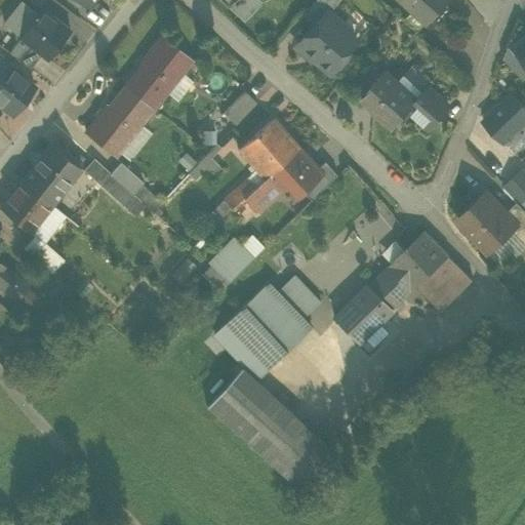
[(219,0),(243,21),(260,1),(259,0),(258,0),(219,0)]
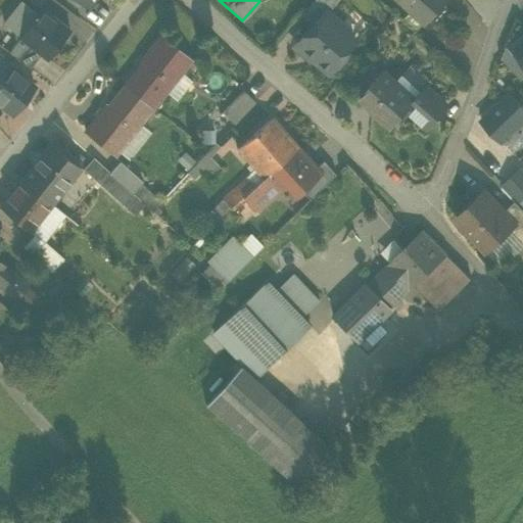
[(315,0),(304,12),(317,24),(325,14),(325,15),(338,0),(315,0)]
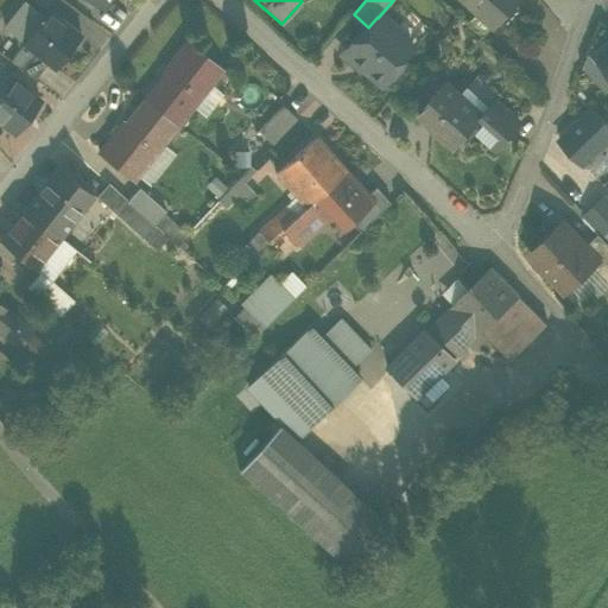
[(493,25),(494,26),(517,0),(464,0),(479,12),(493,25)]
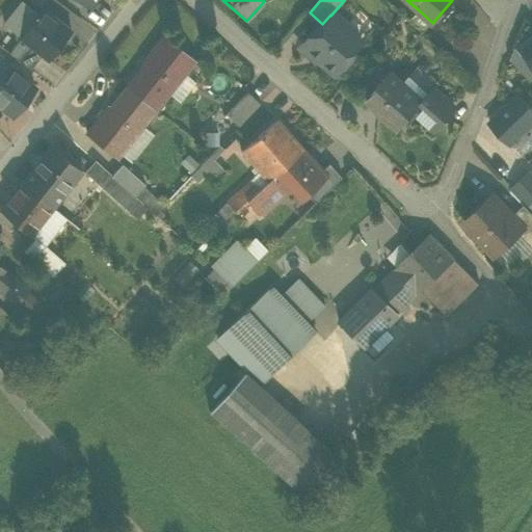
[(4,25),(21,37),(38,15),(22,2),(4,25)]
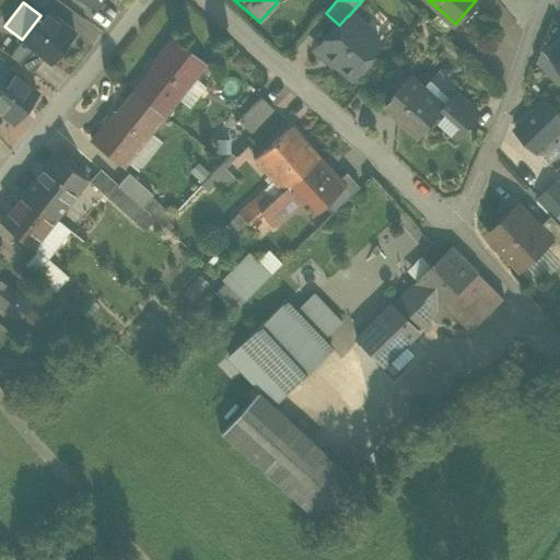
[(454,23),(441,11),(431,21),(444,33),(454,23)]
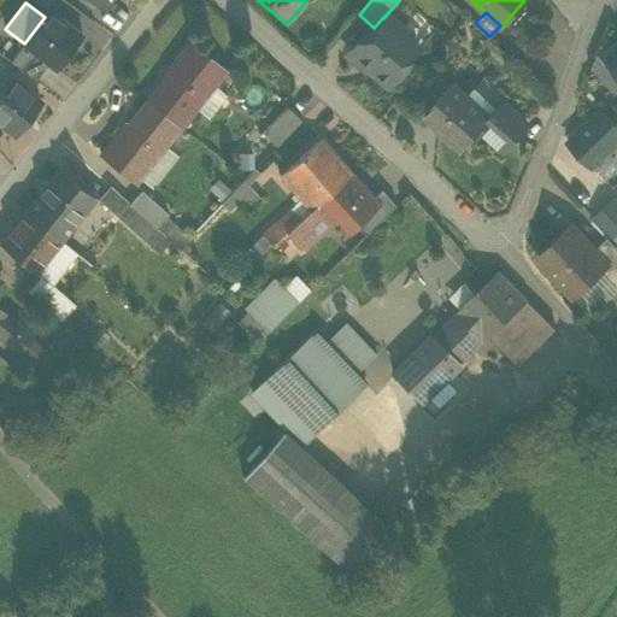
[(46,16),(45,17),(24,43),(48,64),(56,69),(81,36),(64,23),(60,28),(46,16)]
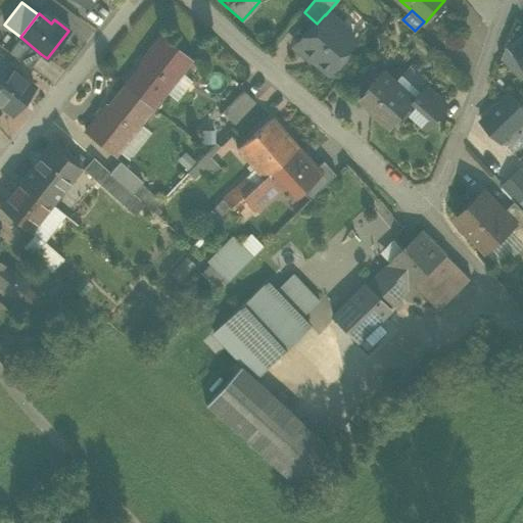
[(297,45),(328,72),(354,41),(353,40),(348,45),(334,33),(339,28),(325,15),(325,14),(317,24),(297,45)]
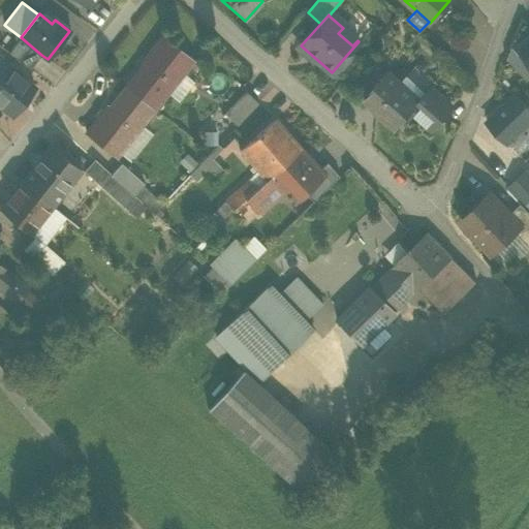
[(352,45),(358,40),(343,28),(338,33),(352,45)]
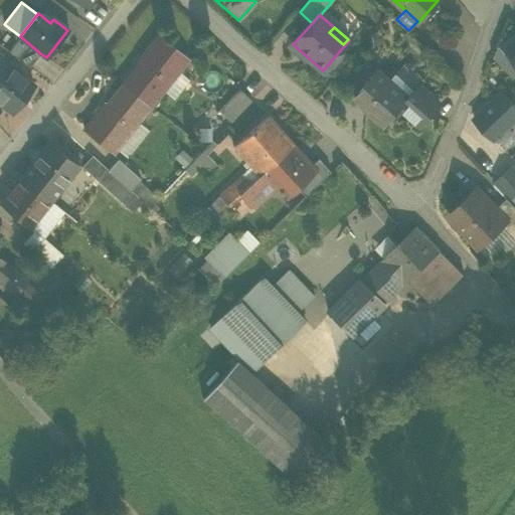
[(11,54),(29,67),(40,53),(20,36),(8,52),(11,54)]
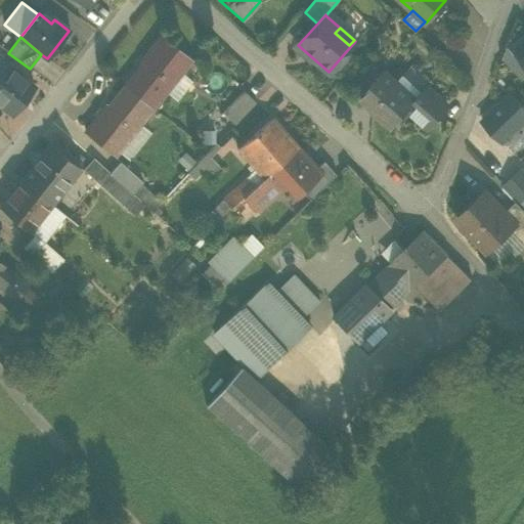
[(523,37),(512,47),(523,60),(523,37)]
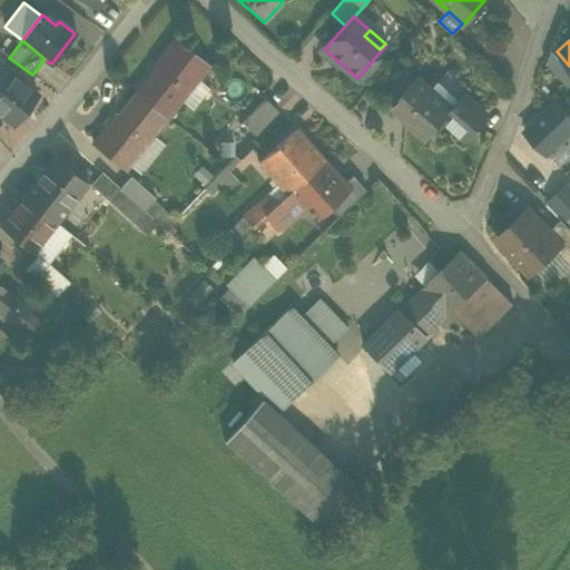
[(174,42),(135,92),(163,115),(203,65),(174,42)]
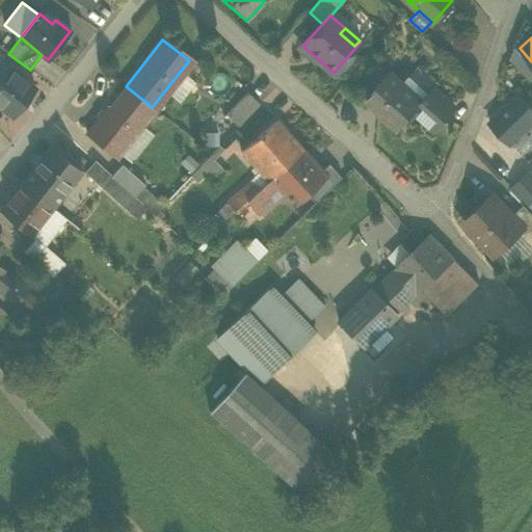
[(531,80),(531,69),(515,48),(510,60),(530,82),(531,80)]
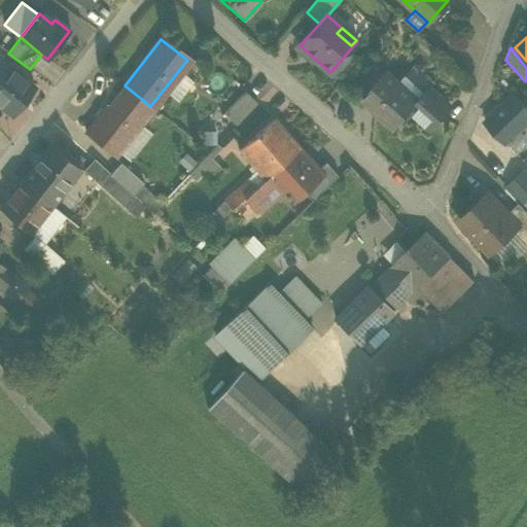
[(0,106),(10,115),(31,90),(0,64),(0,106)]
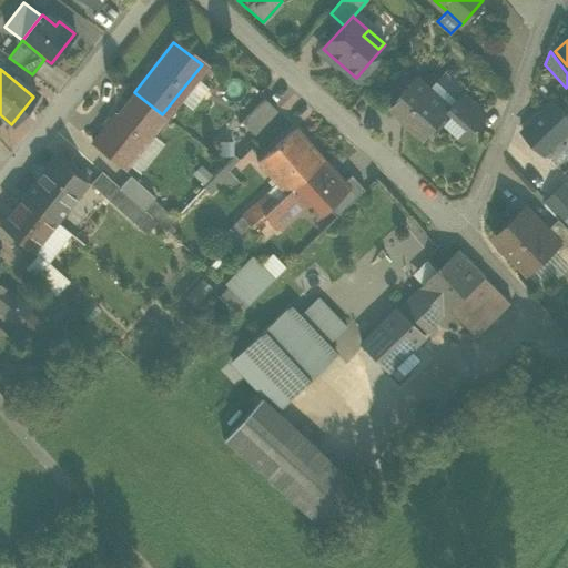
[(424,139),(442,119),(447,112),(427,95),(432,91),(429,89),(416,77),(393,103),(407,115),(403,120),(424,139)]
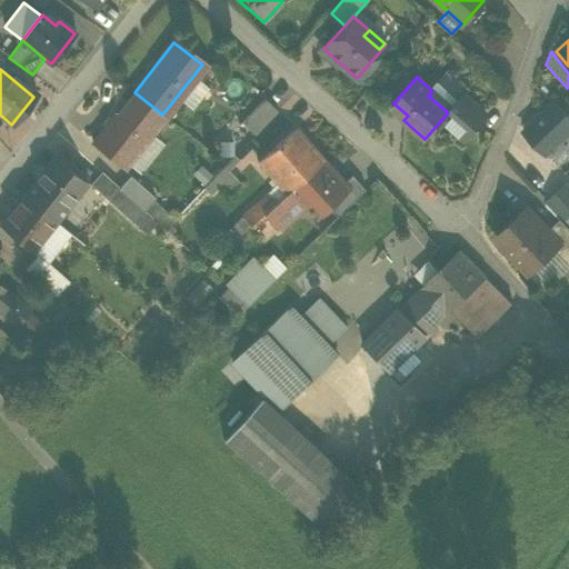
[(432,91),(451,108),(459,100),(438,81),(430,89),(432,91)]
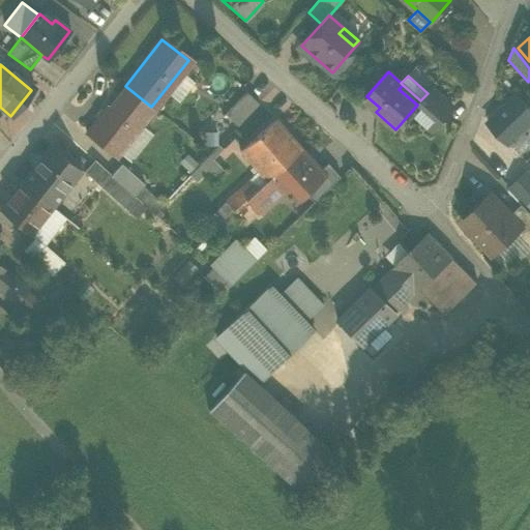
[(417,105),(420,100),(403,85),(399,89),(417,105)]
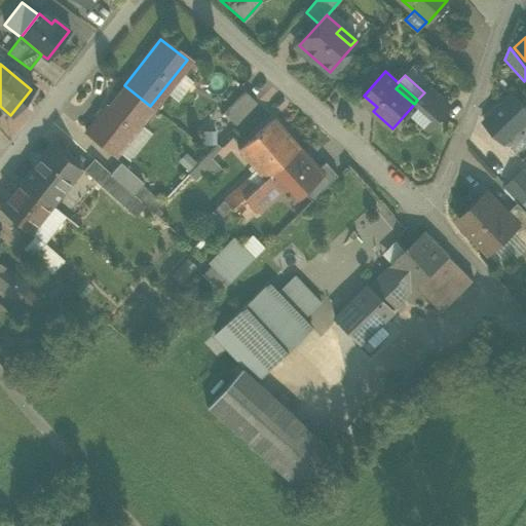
[(138,122),(150,106),(124,85),(107,107),(106,106),(85,132),(113,154),(116,149),(138,122)]
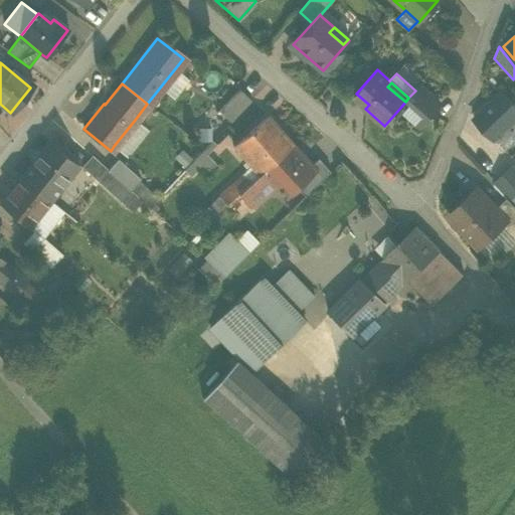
[(408,98),(405,102),(400,108),(421,126),(440,105),(419,86),(415,91),(408,98)]
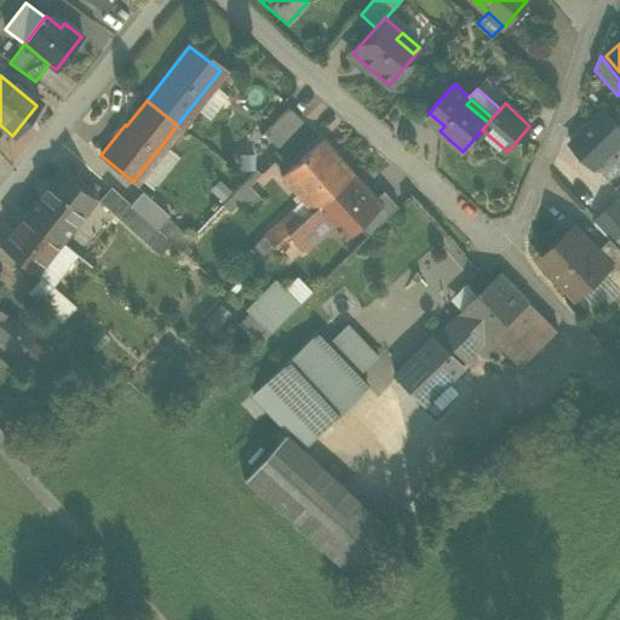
[(264,130),(280,145),(305,120),(288,104),(264,130)]
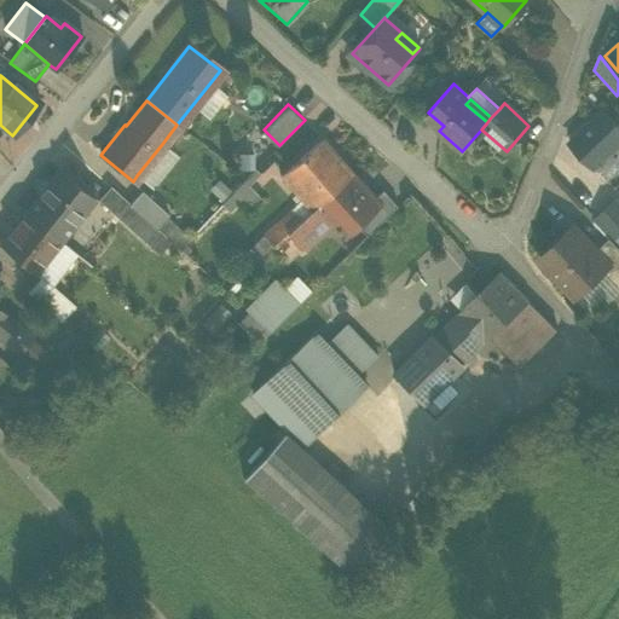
[(595,168),(607,181),(618,168),(618,166),(608,155),(617,146),(618,144),(618,127),(602,110),(570,143),(595,168)]
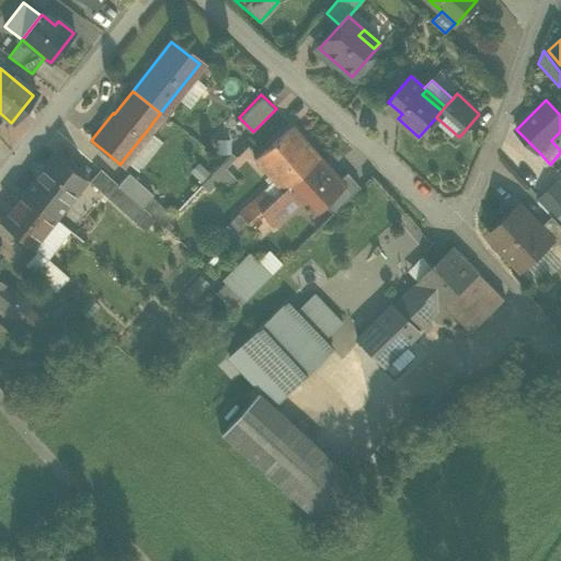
[(385,106),(398,118),(402,114),(388,102),(385,106)]
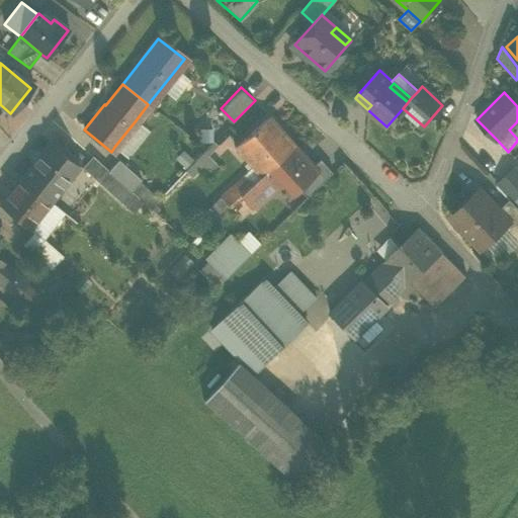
[(235,148),(260,176),(260,177),(293,146),(268,117),(235,148)]
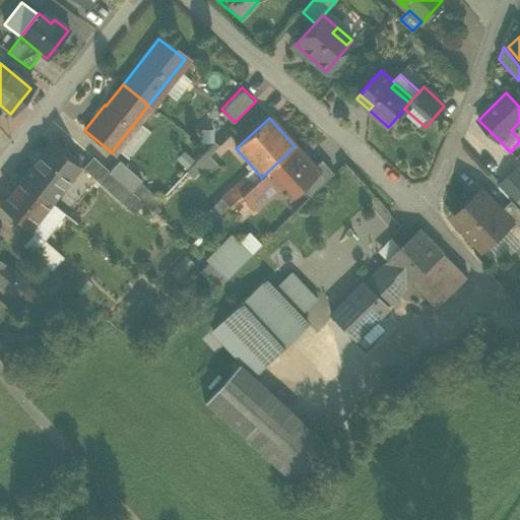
[(150,132),(136,121),(115,147),(129,158),(150,132)]
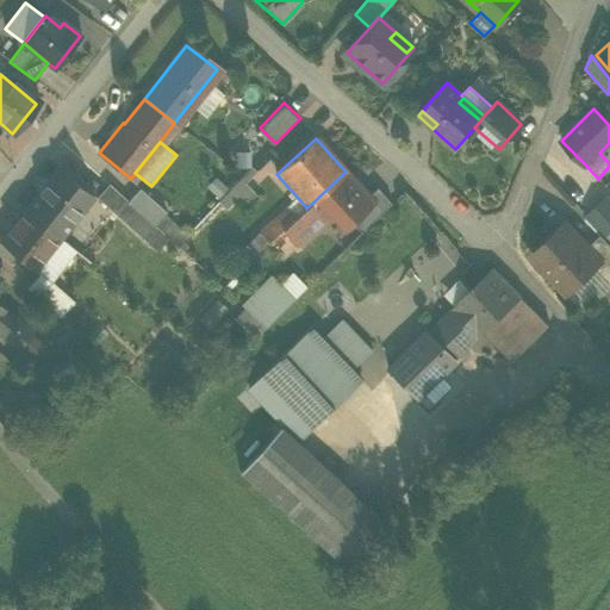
[(250,168),(250,151),(234,151),(235,168),(250,168)]
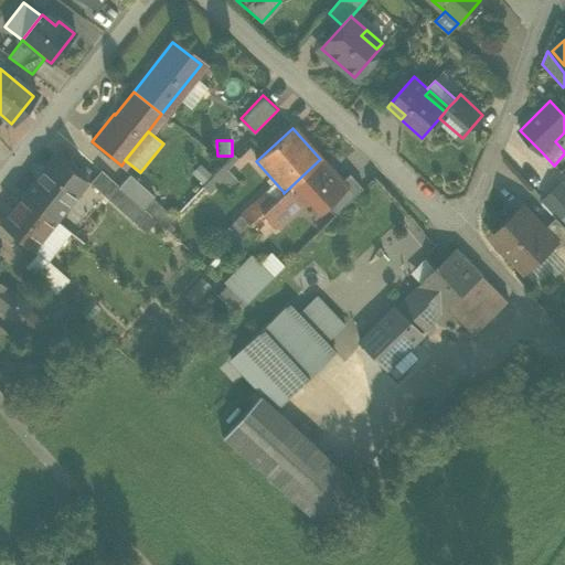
[(54,156),(23,194),(55,220),(86,181),(54,156)]
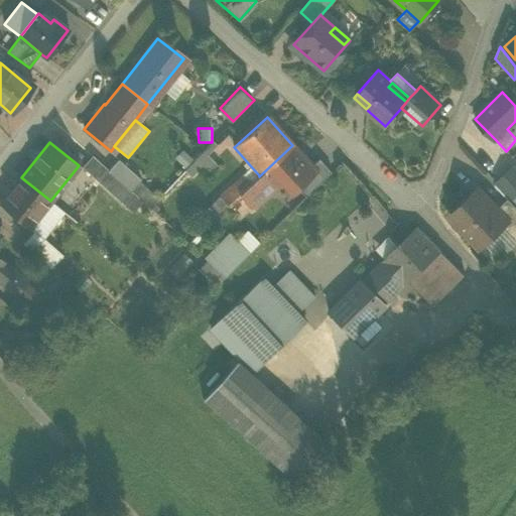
[(311,165),(292,145),(259,176),(259,175),(251,182),(239,195),(252,209),(280,182),(290,194),(296,187),(309,175),(307,172),(312,167),(311,165)]
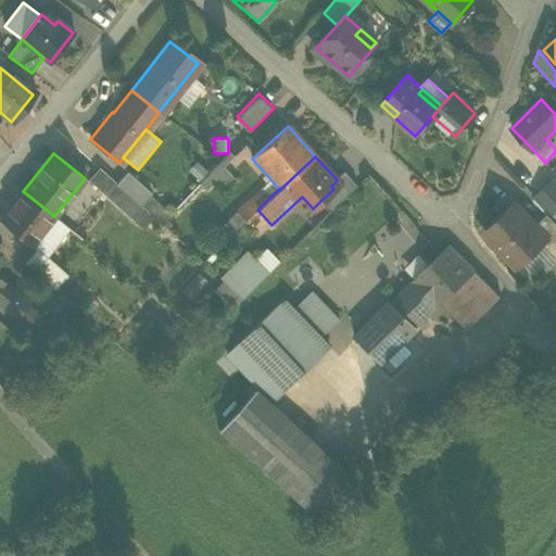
[(206,176),(224,193),(236,180),(218,164),(206,176)]
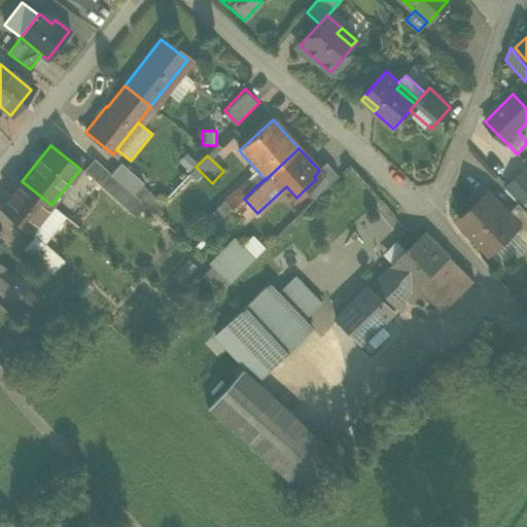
[(104,188),(113,178),(110,175),(91,156),(81,168),(104,188)]
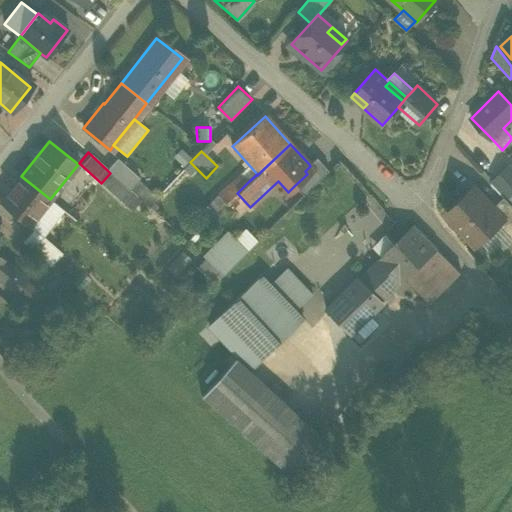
[(294,186),(303,196),(328,171),(316,157),(309,164),(310,166),(305,171),(307,174),(294,186)]
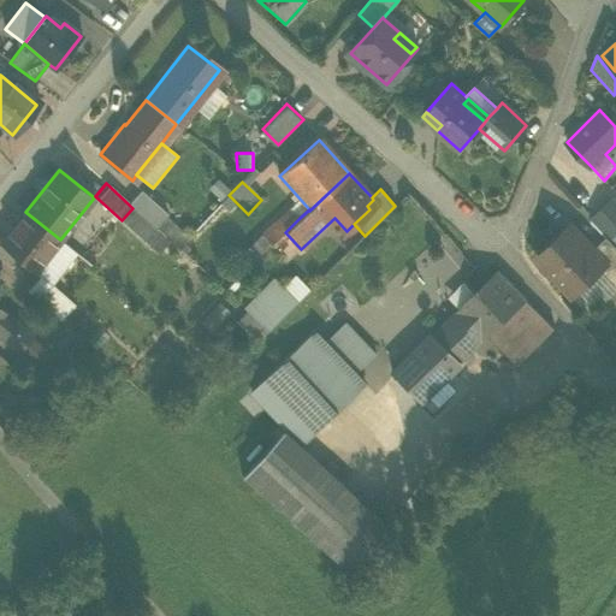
[(140,191),(129,205),(132,208),(154,226),(164,214),(166,212),(140,191)]
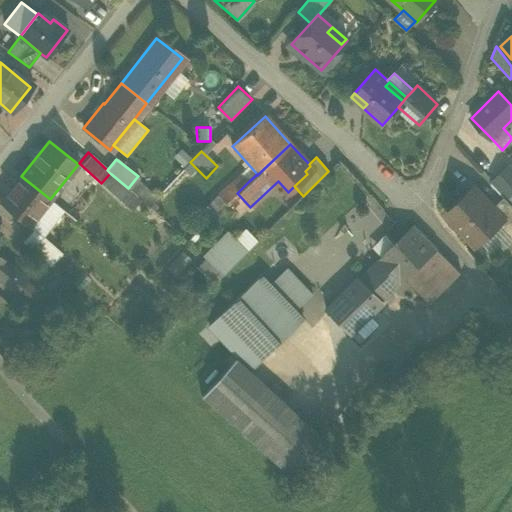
[(78,164),(50,199),(62,209),(90,175),(78,164)]
